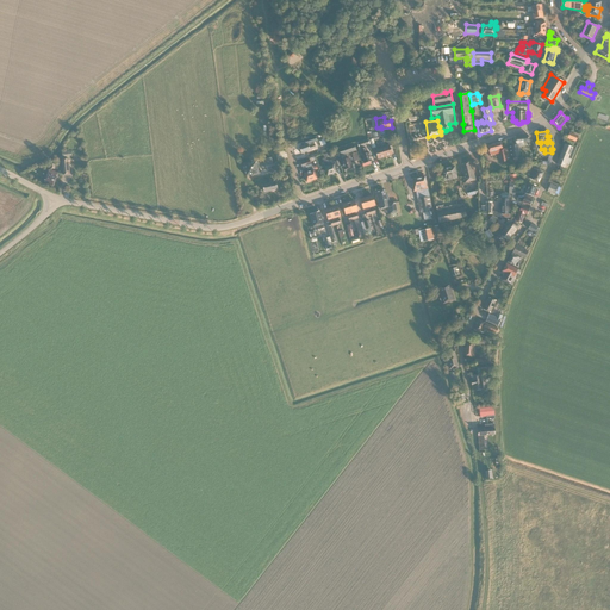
[(578,136),(570,132),(567,138),(576,142),(578,136)]
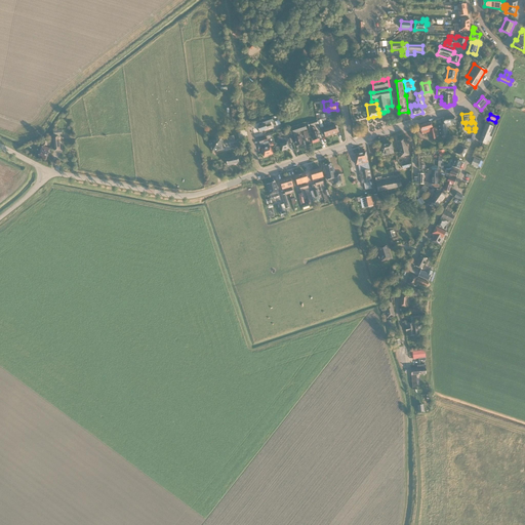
[(450,123),(455,122),(454,116),(443,117),(444,123),(438,124),(440,136),(448,135),(446,125),(450,125),(450,123)]
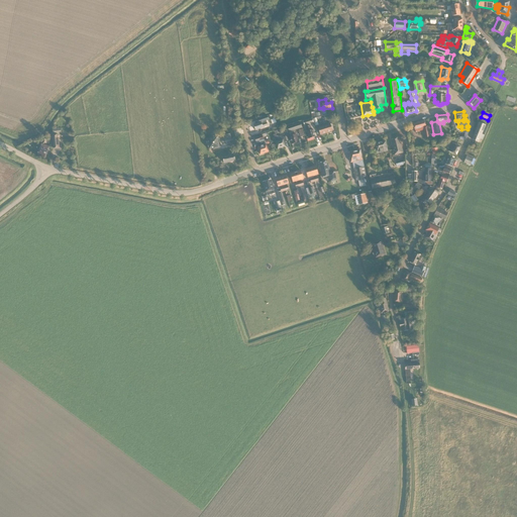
[(312,117),(303,120),(304,126),(314,123),(312,117)]
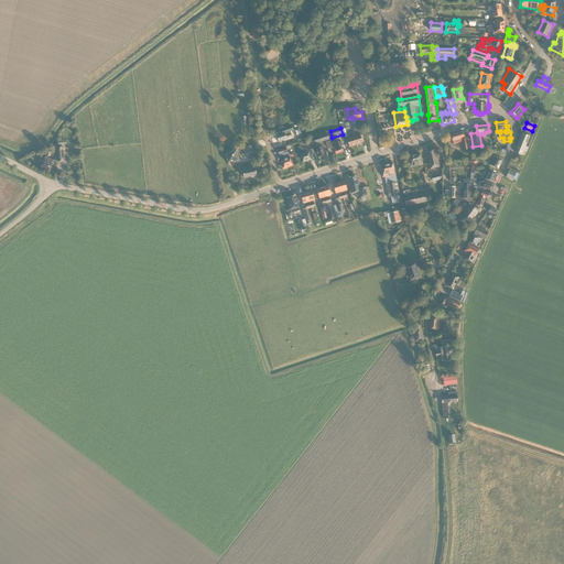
[(286,139),(292,137),(291,131),(285,133),(277,137),(279,142),(286,139)]
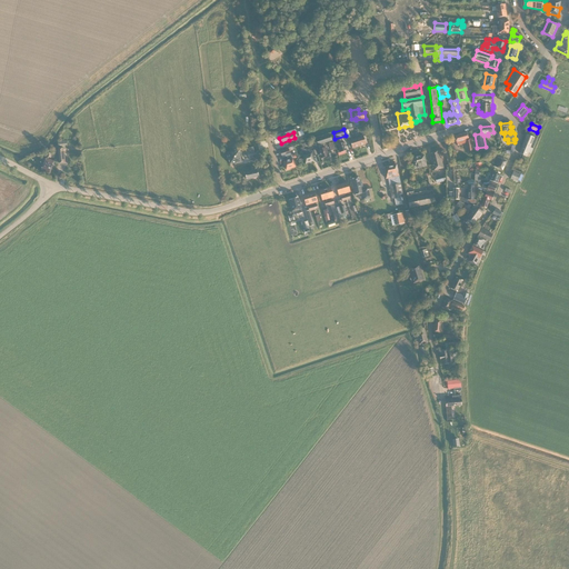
[(468,151),(476,150),(472,138),(468,139),(467,132),(455,137),(458,146),(466,142),(468,151)]
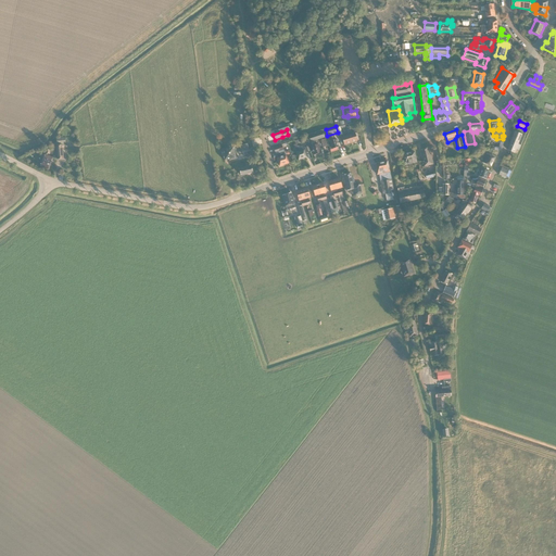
[(315,140),(319,139),(325,137),(324,131),(310,137),(312,146),(312,147),(314,155),(320,153),(318,144),(316,144),(315,140)]
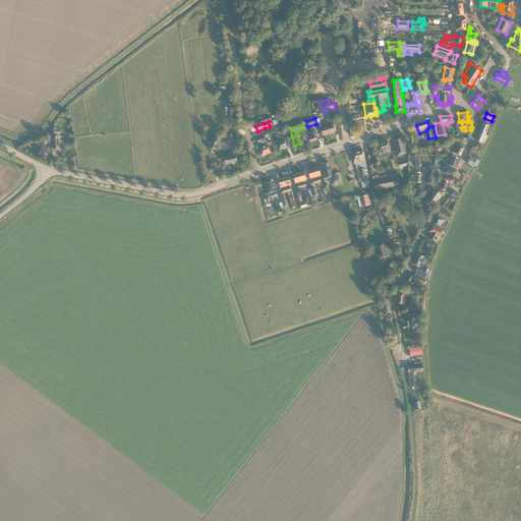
[(491,127),(489,126),(482,123),(475,140),(482,143),(483,139),(486,140),(491,127)]
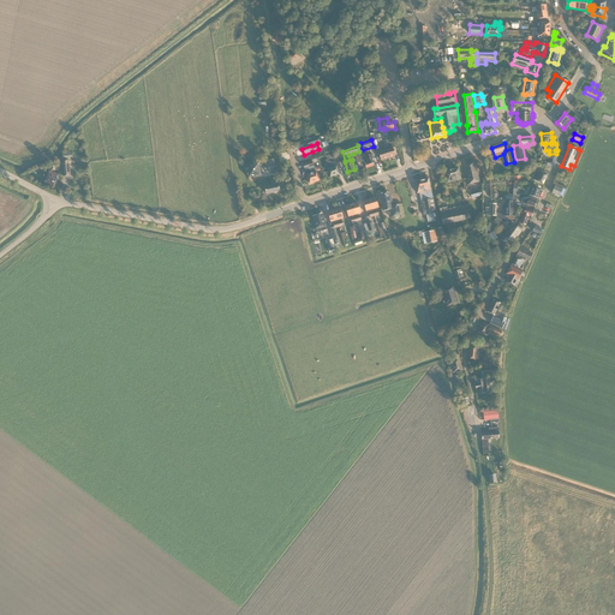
[(386,149),(388,159),(395,156),(393,147),(386,149)]
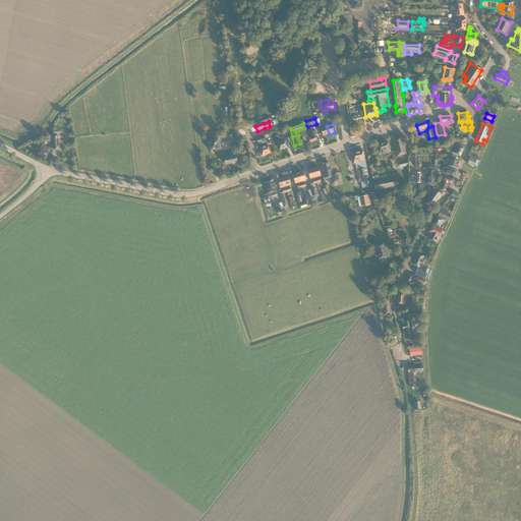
[(311,139),(317,137),(316,134),(315,130),(313,130),(312,126),(308,127),(309,132),(311,139)]
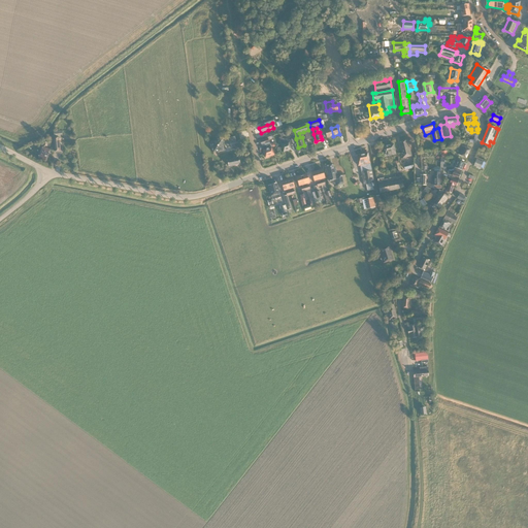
[(327,138),(333,136),(331,128),(325,130),(327,138)]
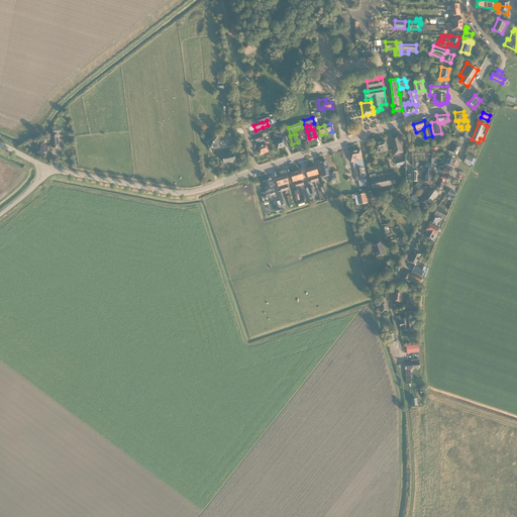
[(52,135),(53,148),(60,147),(59,134),(52,135)]
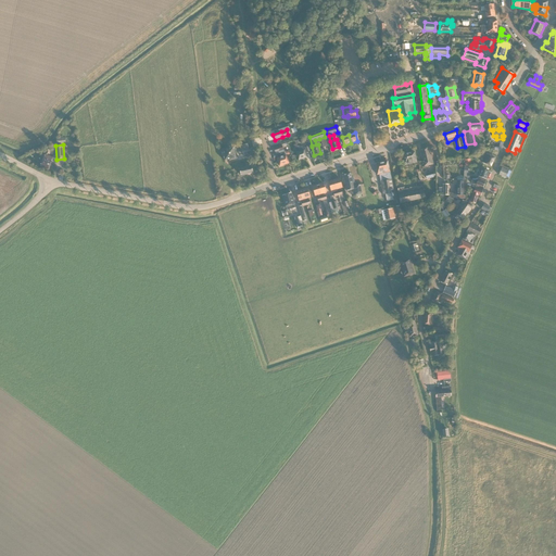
[(236,152),(244,150),(249,149),(248,144),(236,147),(236,146),(235,147),(235,146),(222,149),(225,161),(237,159),(236,152)]
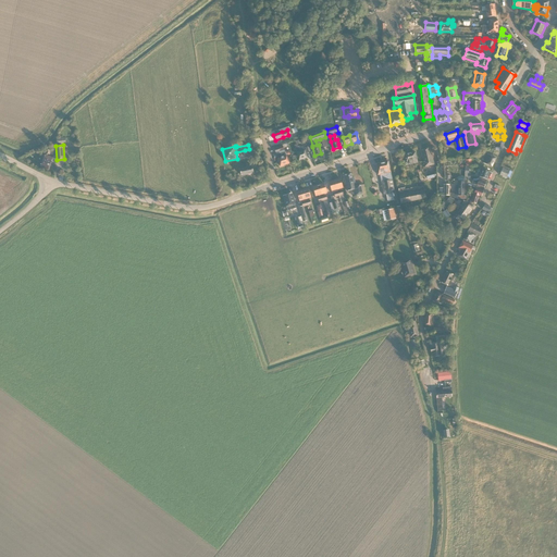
[(285,152),(283,146),(274,148),(277,158),(277,159),(280,166),(289,163),(286,156),(291,155),(289,151),(285,152)]
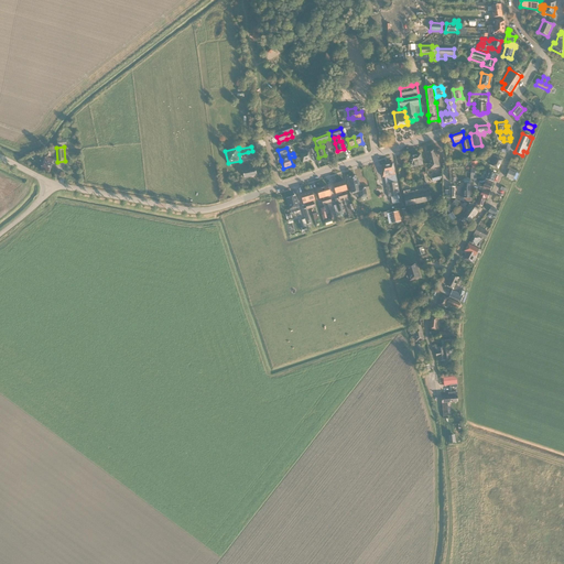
[(303,162),(311,160),(308,152),(307,148),(303,149),(299,150),(301,154),(303,162)]
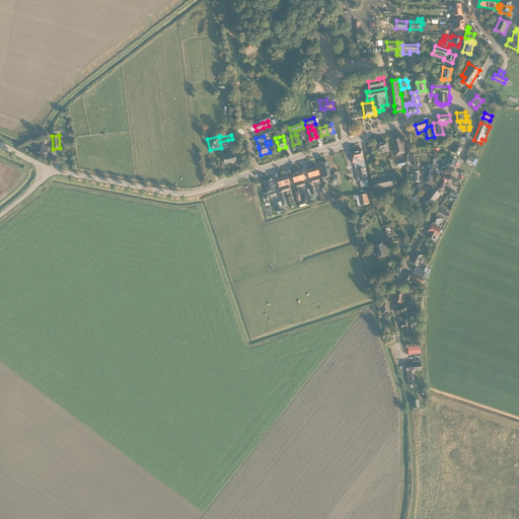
[(395,156),(404,153),(403,150),(401,143),(400,143),(399,138),(393,140),(394,146),(394,147),(395,151),(394,151),(395,156)]
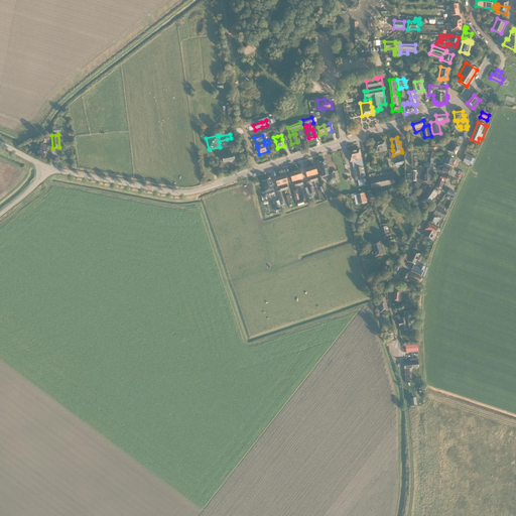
[(376,153),(387,150),(386,148),(384,141),(374,143),(376,153)]
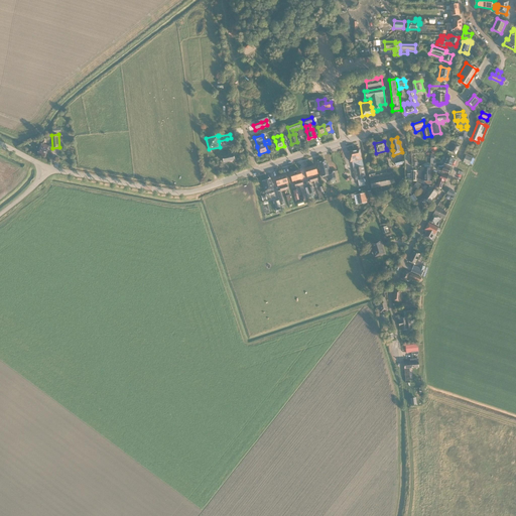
[(456,154),(460,146),(452,142),(447,151),(456,154)]
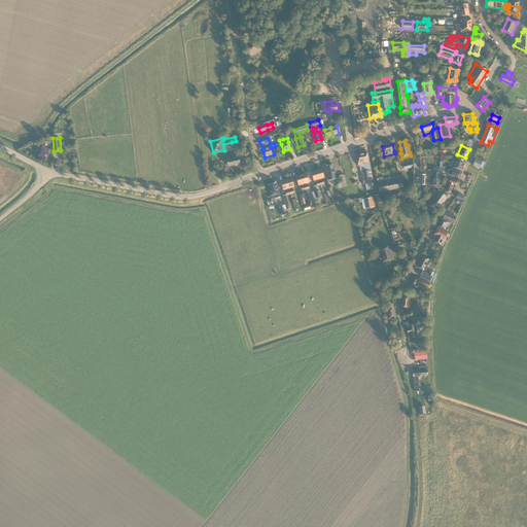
[(50,149),(46,147),(43,146),(41,149),(38,157),(45,161),(48,152),(50,149)]
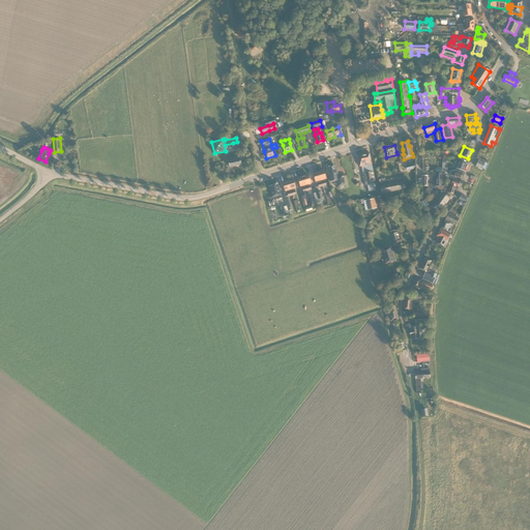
[(367,166),(372,165),(370,153),(358,156),(359,162),(358,162),(359,167),(361,167),(362,173),(363,173),(365,185),(366,185),(367,185),(375,183),(376,183),(373,171),(369,172),(367,166)]
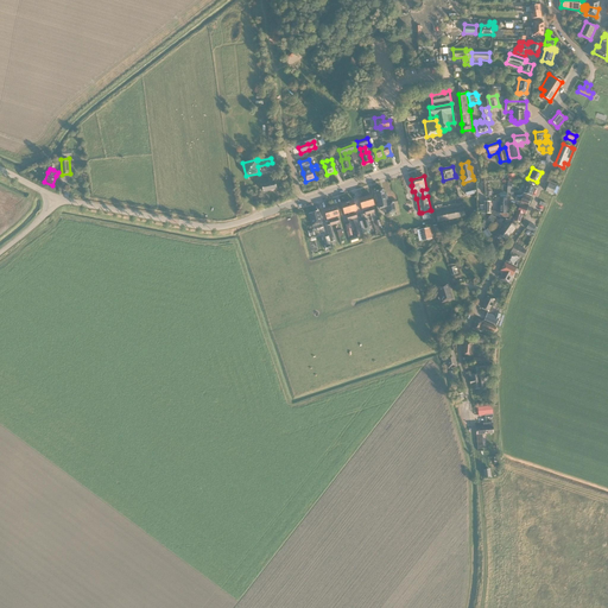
[(274,182),(273,177),(270,178),(271,183),(261,184),(264,192),(277,189),(274,182)]
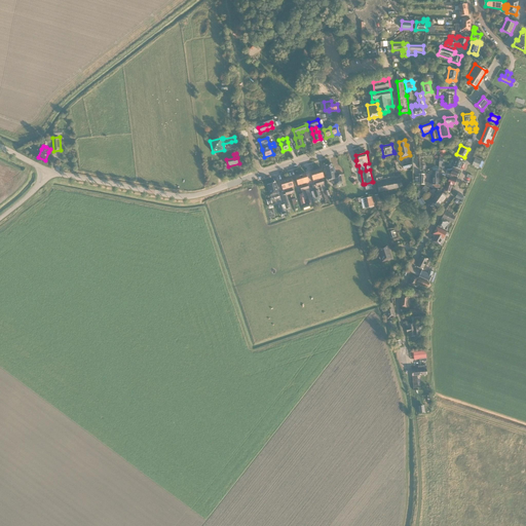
[(481,161),(475,158),(472,165),(479,168),(479,166),(481,167),(484,161),(482,160),(481,161)]
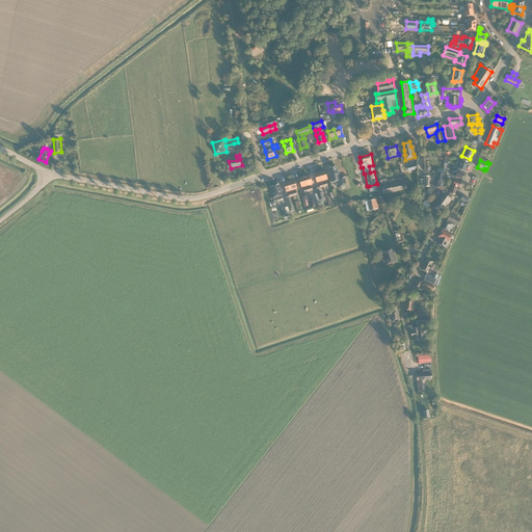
[(466,171),(468,164),(460,162),(458,168),(466,171)]
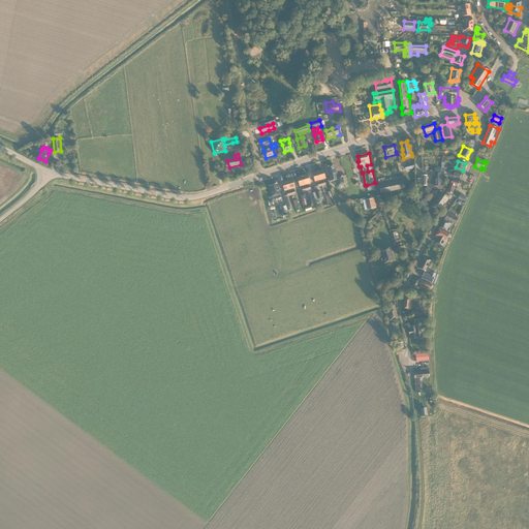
[(397,178),(387,180),(390,191),(405,188),(403,180),(402,177),(403,177),(400,163),(398,163),(399,170),(397,172),(398,175),(396,175),(397,178)]
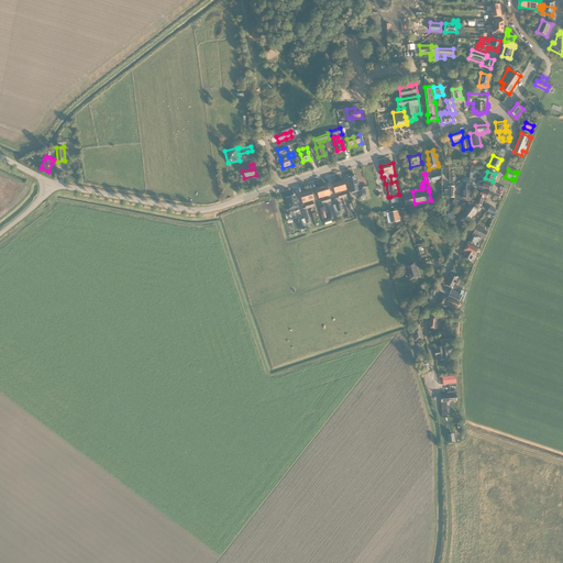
[(356,180),(355,176),(349,177),(350,184),(349,184),(351,192),(359,191),(360,197),(366,196),(365,187),(360,188),(357,179),(356,180)]
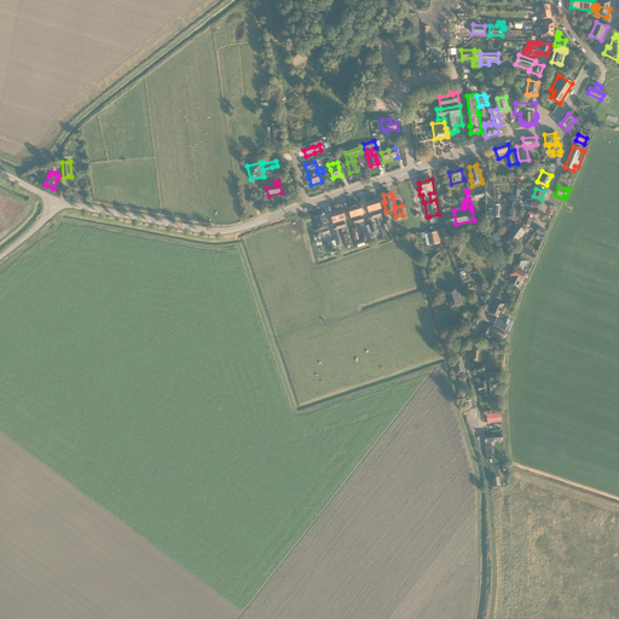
[(371,201),(377,218),(382,217),(380,212),(377,213),(376,210),(381,209),(379,198),(371,201)]
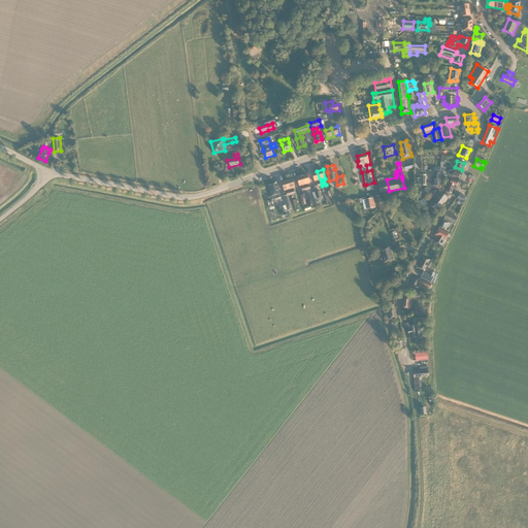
[(461,173),(461,171),(454,169),(452,170),(450,169),(448,174),(459,177),(461,173)]
